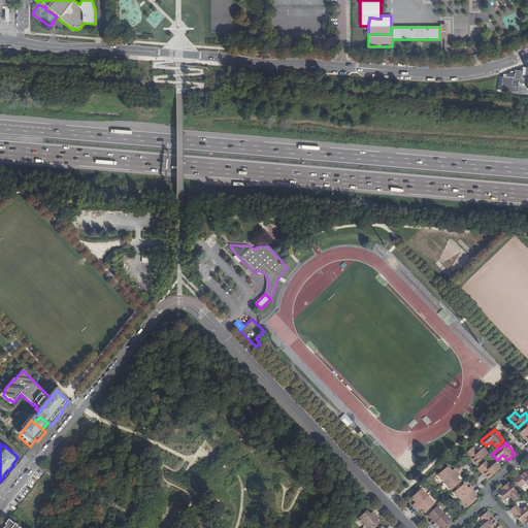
[(469,457),(475,464),(476,463),(488,454),(484,448),(477,453),(472,447),(467,452),(465,453),(469,458),(469,457)]
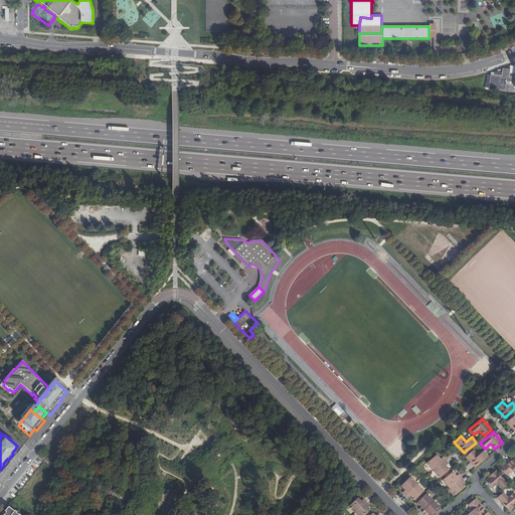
[(235,464),(213,441),(209,445),(223,459),(232,467),(235,464)]
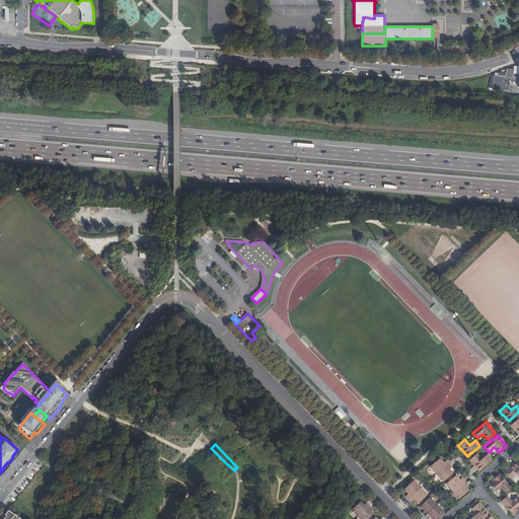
[(473,464),(479,470),(492,460),(488,455),(482,459),(476,454),(470,459),(469,460),(473,464)]
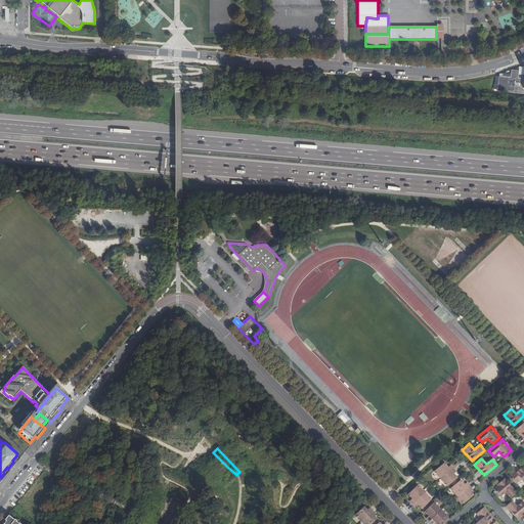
[(434,471),(440,479),(452,469),(449,465),(447,468),(443,463),(434,471)]
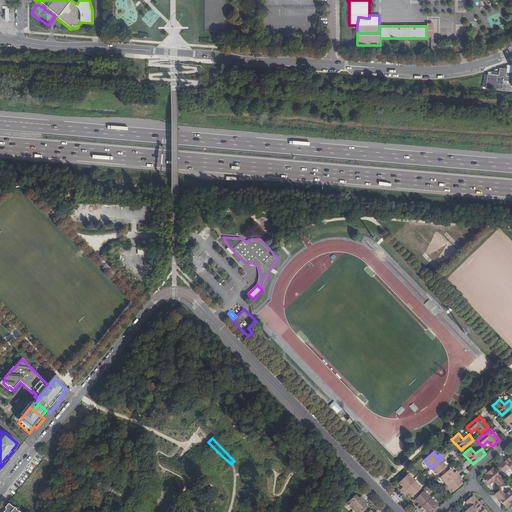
[(508,468),(511,472),(511,461),(509,458),(508,456),(497,465),(498,467),(503,473),(508,468)]
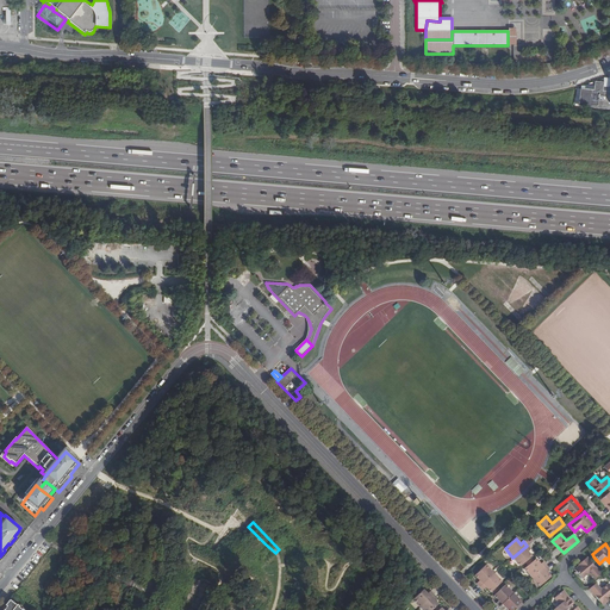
[(527,551),(530,548),(527,546),(512,558),(520,566),(524,562),(530,558),(531,556),(527,551)]
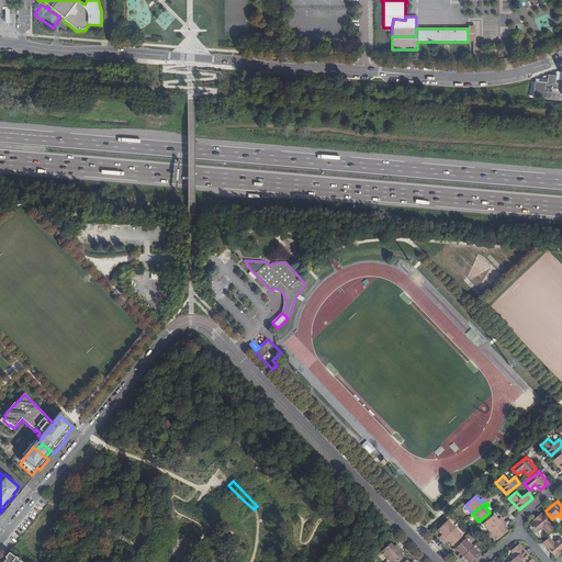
[(483,524),(490,532),(503,521),(501,518),(497,520),(493,515),(492,516),(486,521),(483,524)]
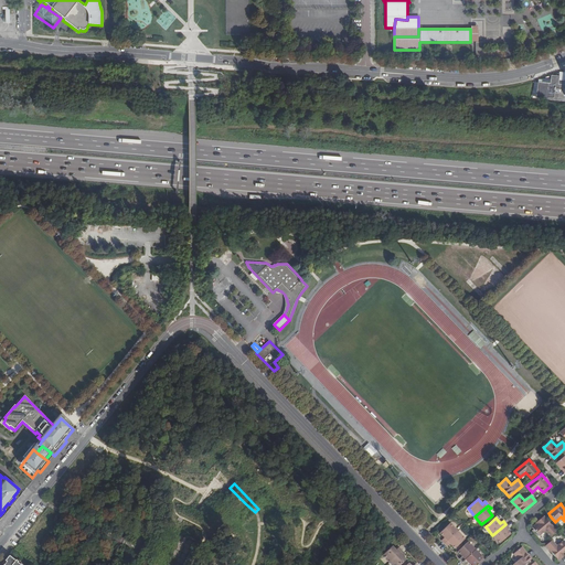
[(544,518),(536,524),(532,528),(533,530),(539,536),(544,531),(550,536),(556,532),(545,519),(544,518)]
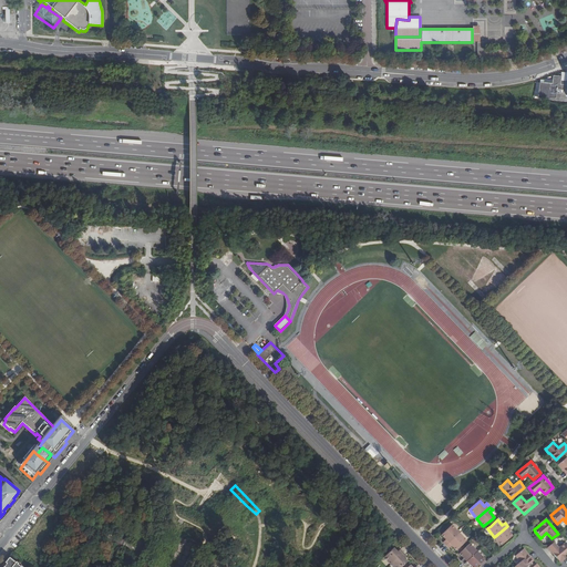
[(445,539),(443,542),(446,545),(459,533),(451,525),(441,535),(445,539)]
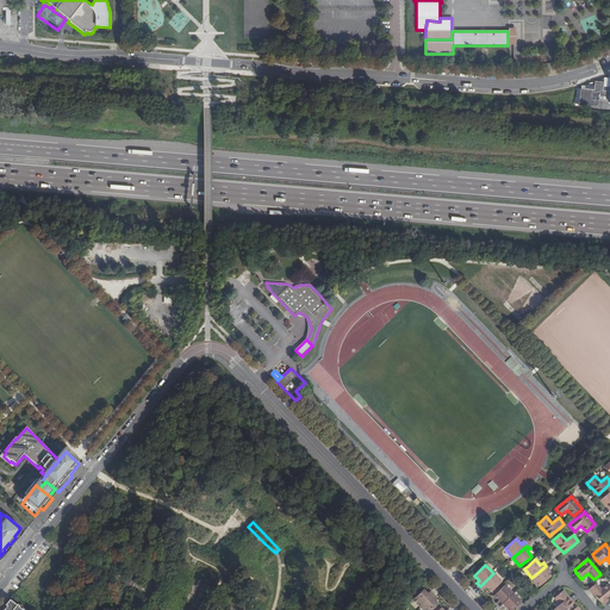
[(546,572),(548,568),(546,566),(531,578),(539,586),(549,577),(546,572)]
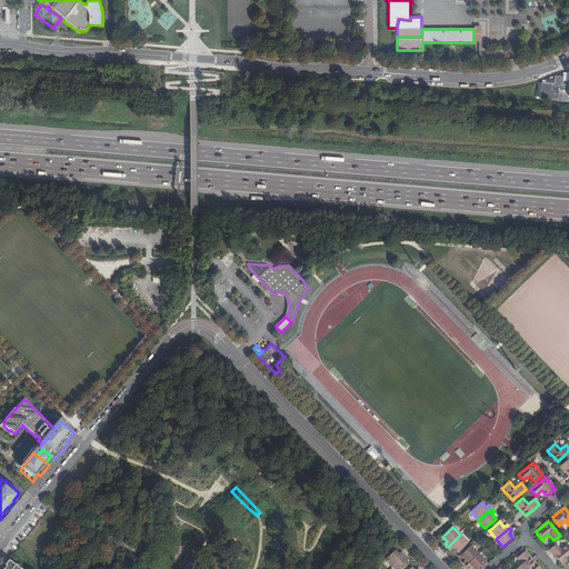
[(468,541),(460,535),(448,547),(450,550),(453,547),(458,551),(463,546),(468,541)]
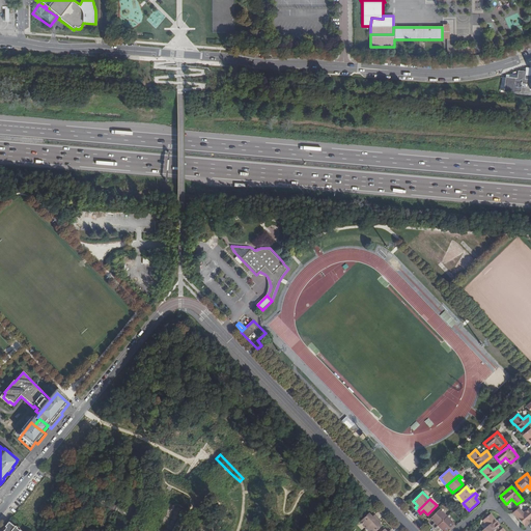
[(434,522),(431,525),(435,528),(447,516),(439,508),(436,512),(430,518),(429,518),(434,522)]
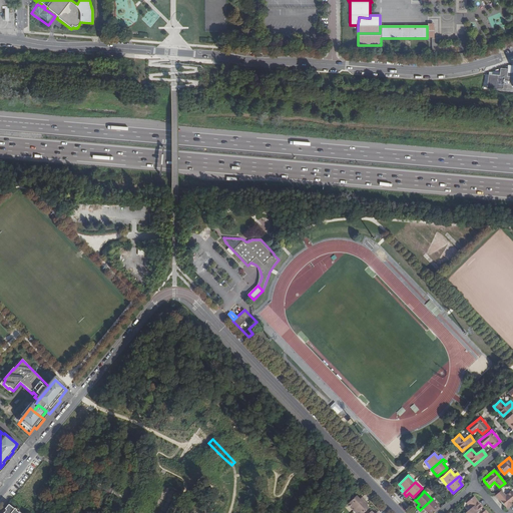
[(506,508),(512,502),(512,494),(511,492),(505,496),(500,491),(495,495),(506,508)]
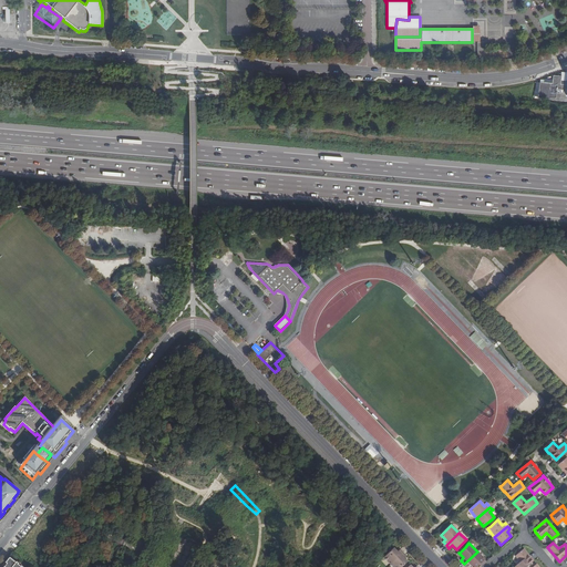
[(383,557),(391,564),(403,553),(400,549),(397,552),(393,547),(383,557)]
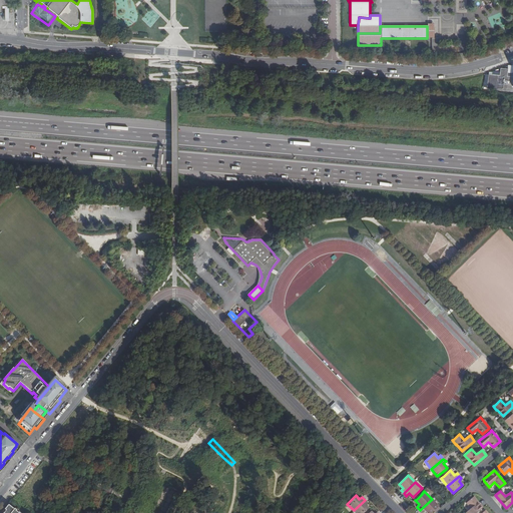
[(465,512),(476,512),(481,509),(482,508),(477,501),(476,502),(472,498),(465,503),(470,509),(465,512)]
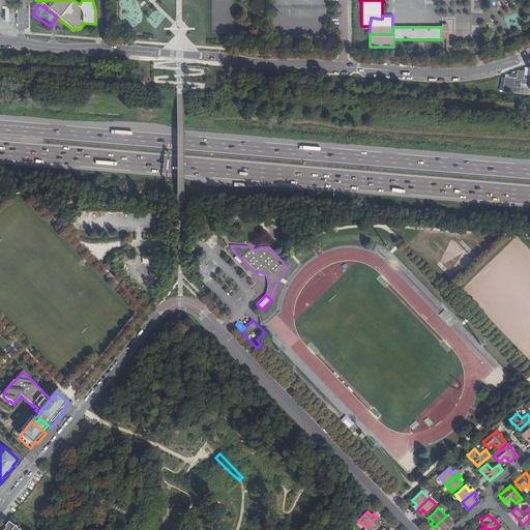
[(443,529),(452,522),(446,516),(434,527),(436,529),(439,527),(441,529),(443,529)]
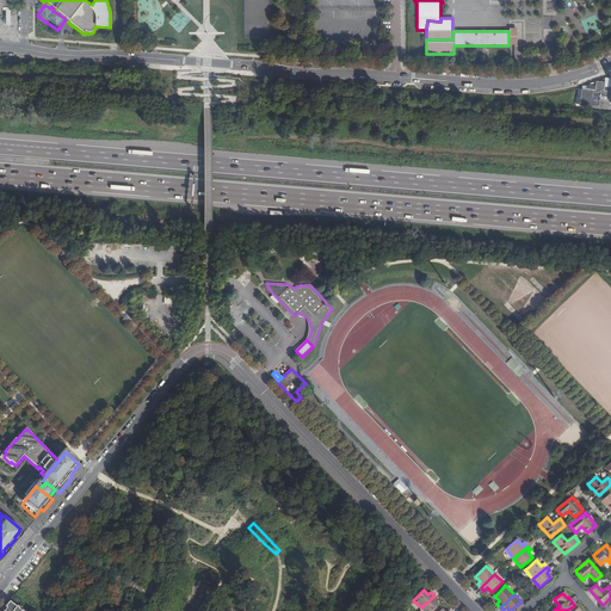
[(432,610),(436,609),(437,610),(440,608),(434,602),(437,598),(434,596),(421,608),(424,610),(432,610)]
